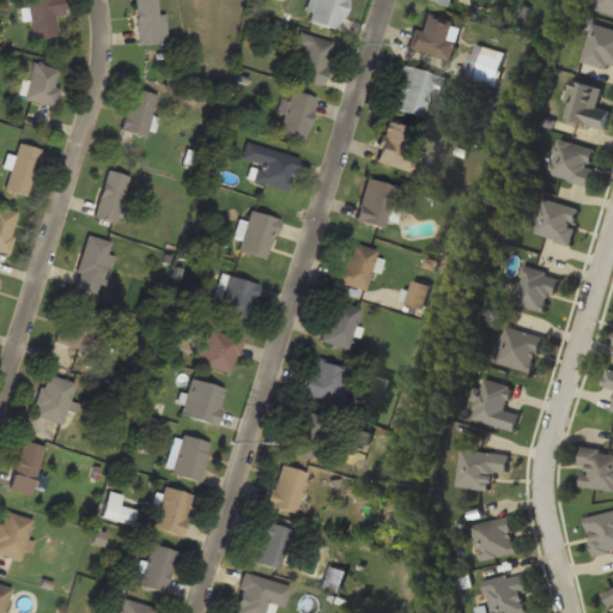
[(65,13),(62,0),(28,0),(31,38),(58,35),(55,14),(65,13)]
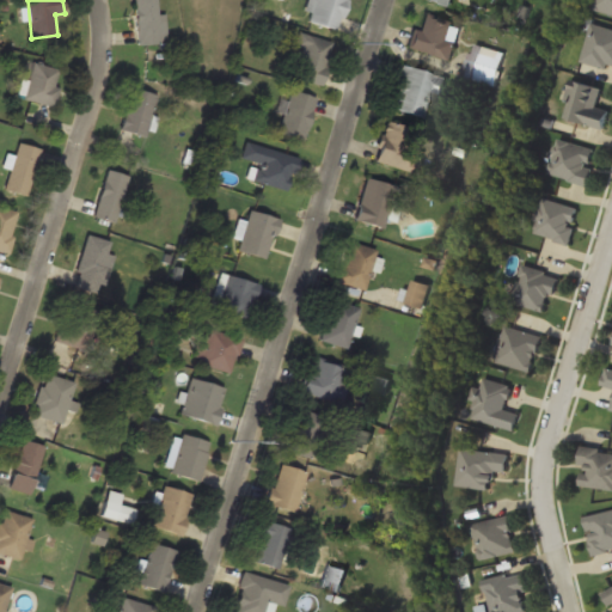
[(159,43),(158,0),(136,0),(136,43),(159,43)]
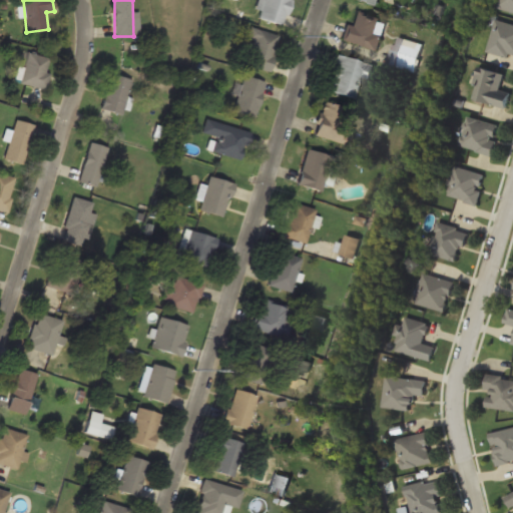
[(264,0),(259,17),(284,25),(291,0),(264,0)]
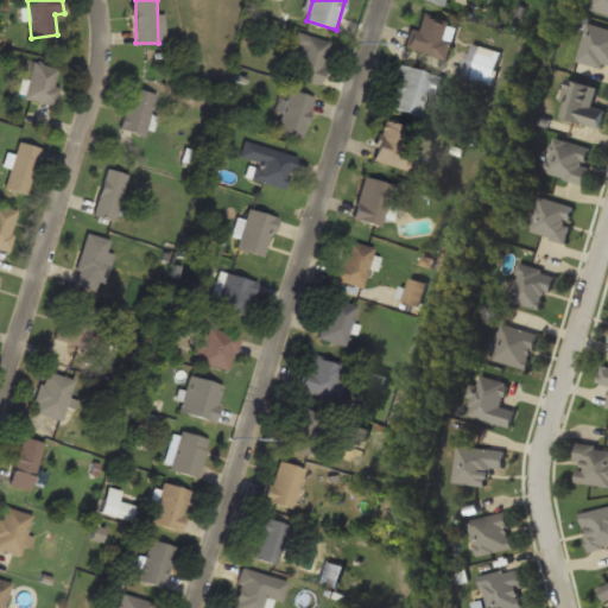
[(456,26),(417,14),(407,48),(447,59),(456,26)]
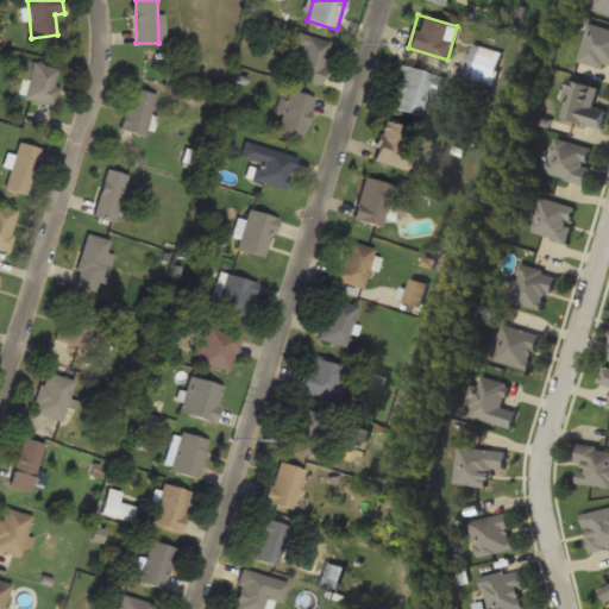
[(333,43),(306,33),(292,75),(319,85),(333,43)]
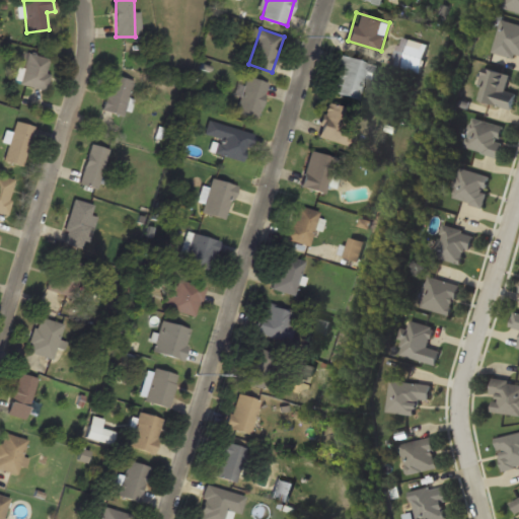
[(420,72),(427,44),(406,39),(399,67),(420,72)]
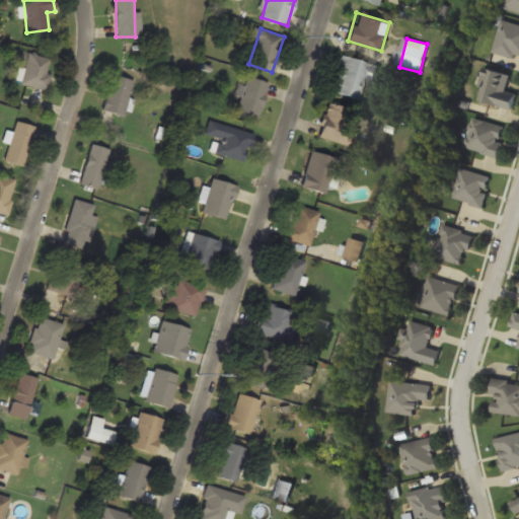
[(52,59),(27,53),(20,83),(44,89),(52,59)]
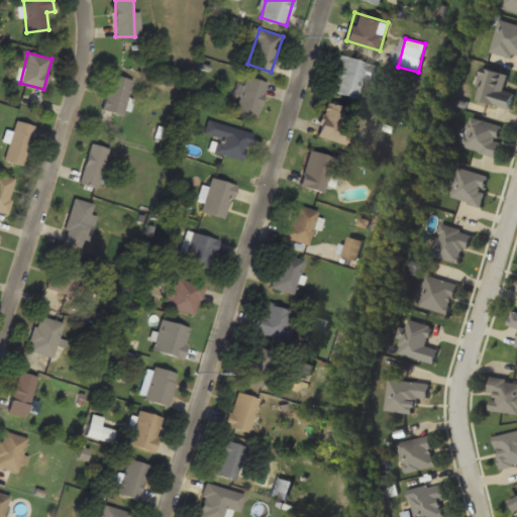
[(339,54),(329,90),(357,98),(364,77),(373,80),(377,65),(339,54)]
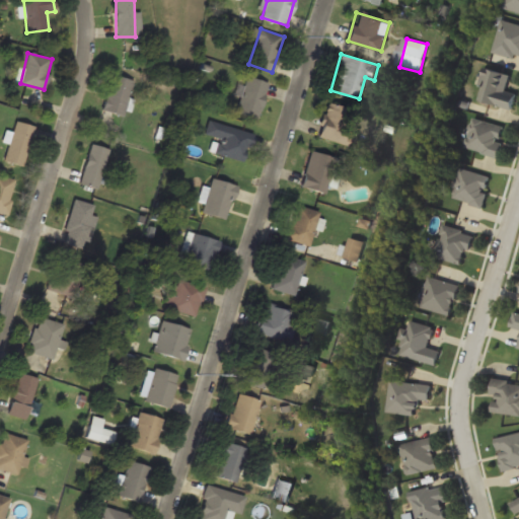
[(477,100),(512,106),(515,92),(505,91),(509,73),(485,68),(477,100)]
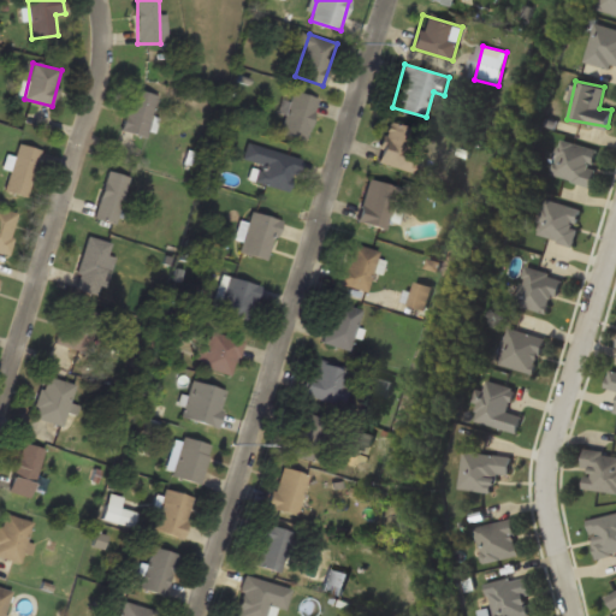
[(122,130),(147,137),(159,95),(132,88),(122,130)]
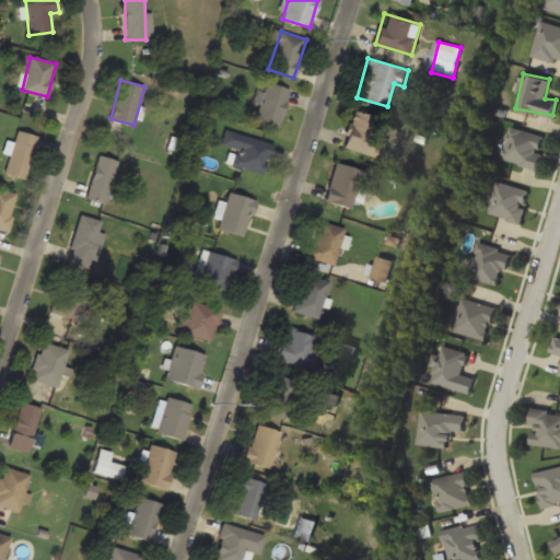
[(254,119),(277,128),(290,90),(267,81),(254,119)]
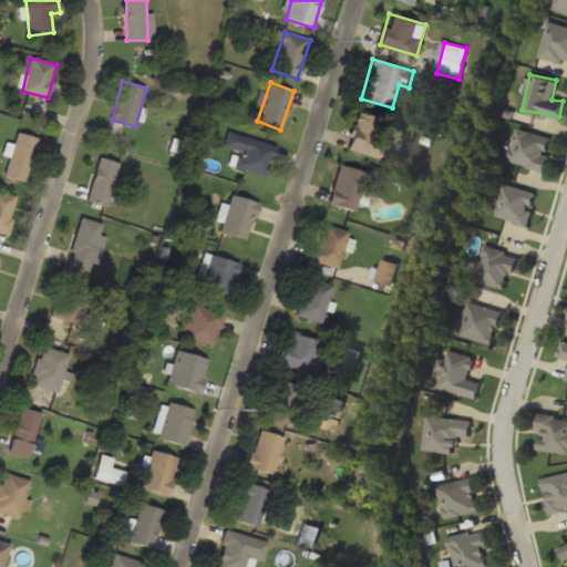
[(385,120),(358,111),(347,147),(374,156),(385,120)]
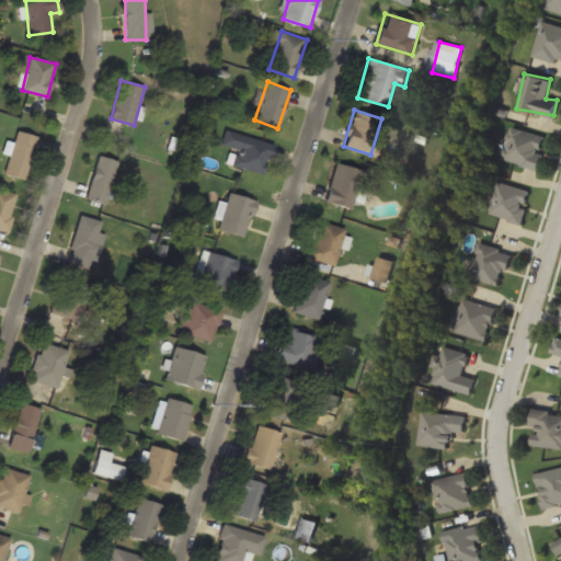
[(537,168),(546,135),(510,127),(502,159),(537,168)]
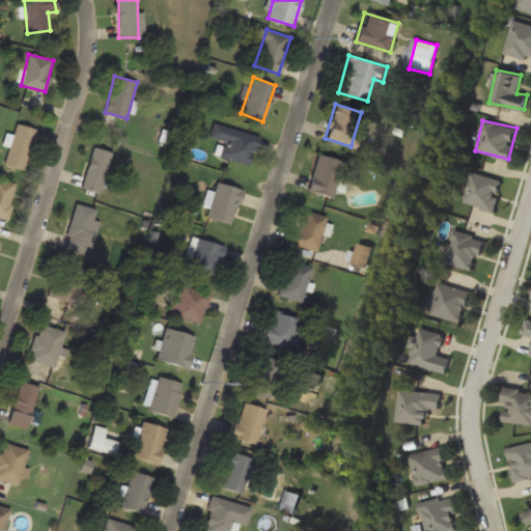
[(4,164),(23,170),(36,129),(18,122),(4,164)]
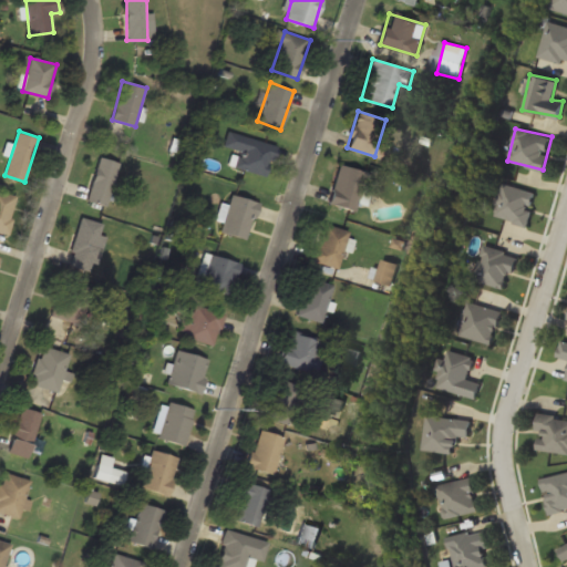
[(265,176),(276,145),(228,131),(224,146),(236,150),(232,165),(265,176)]
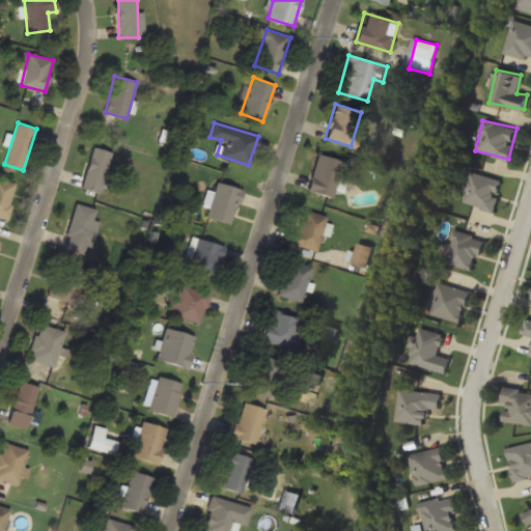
[(99,192),(111,151),(93,146),(81,186),(99,192)]
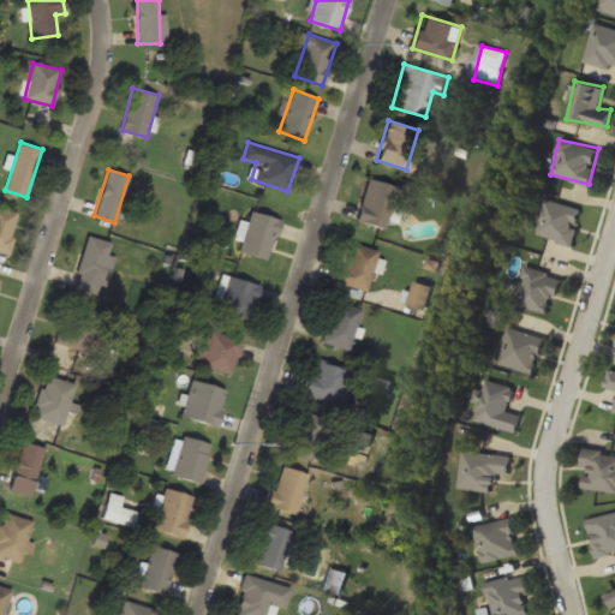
[(395,185),(368,178),(357,220),(384,228),(395,185)]
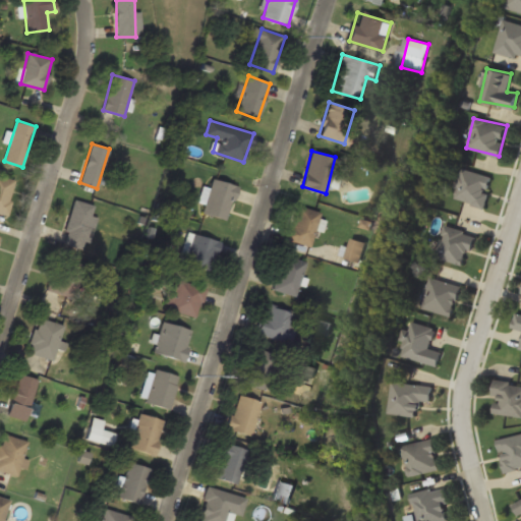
[(14,177),(0,174),(0,212),(8,214),(14,177)]
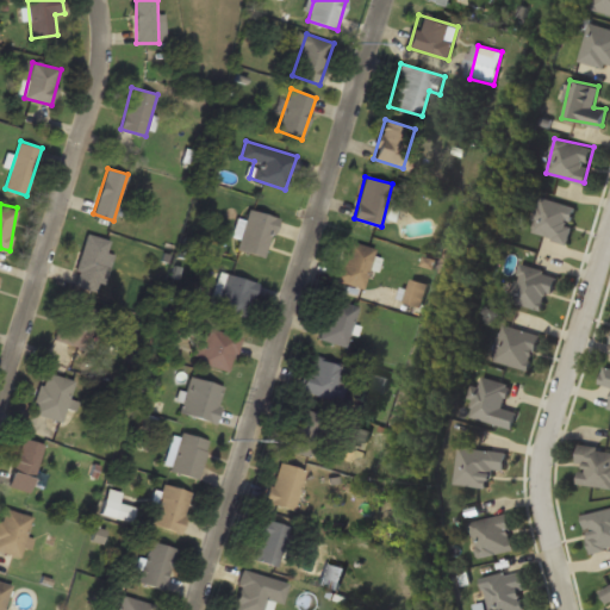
[(266,257),(277,216),(248,209),(237,249),(266,257)]
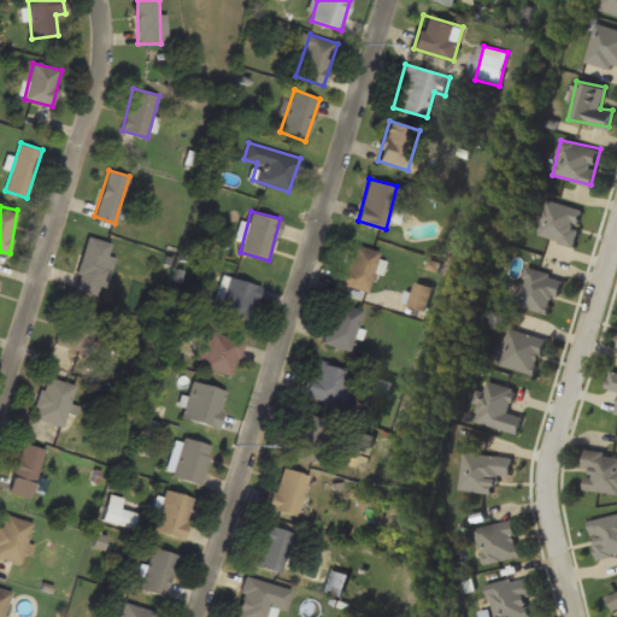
[(113,242),(88,235),(74,287),(98,294),(113,242)]
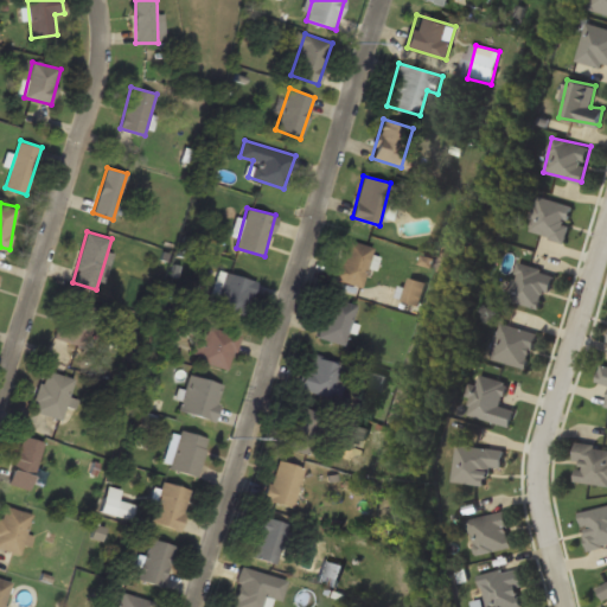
[(360,287),(374,247),(346,238),(333,279),(360,287)]
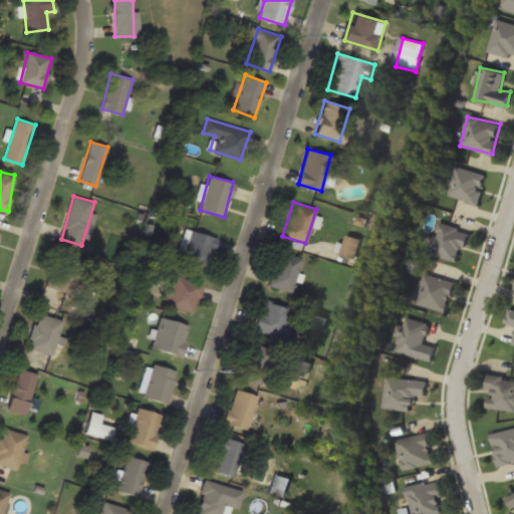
[(459,262),(468,230),(439,222),(430,253),(459,262)]
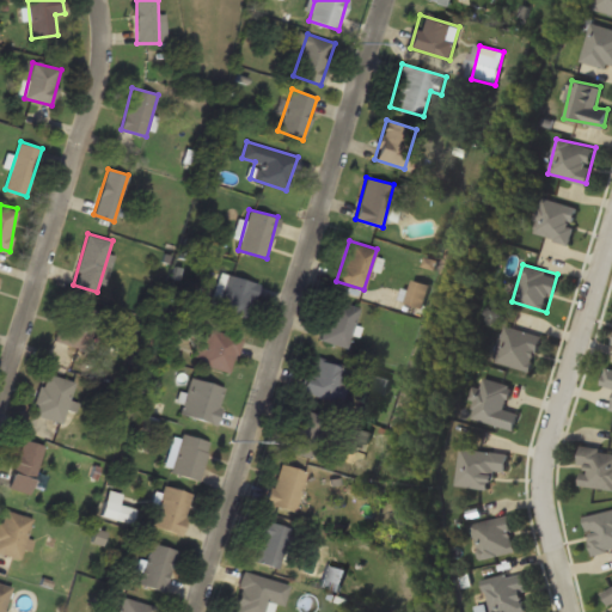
[(258,283),(222,273),(212,306),(248,318),(258,283)]
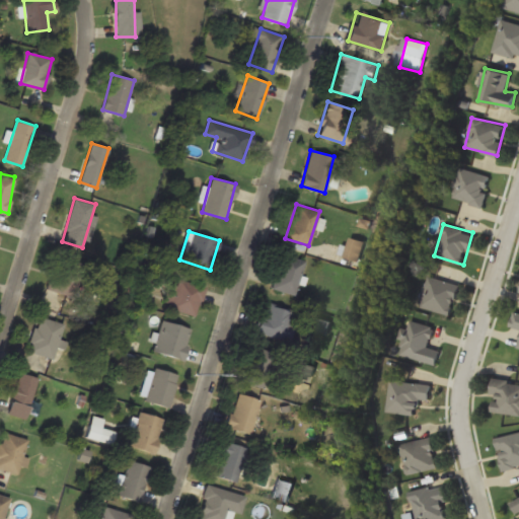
[(364,241),(350,236),(344,255),(358,261),(364,241)]
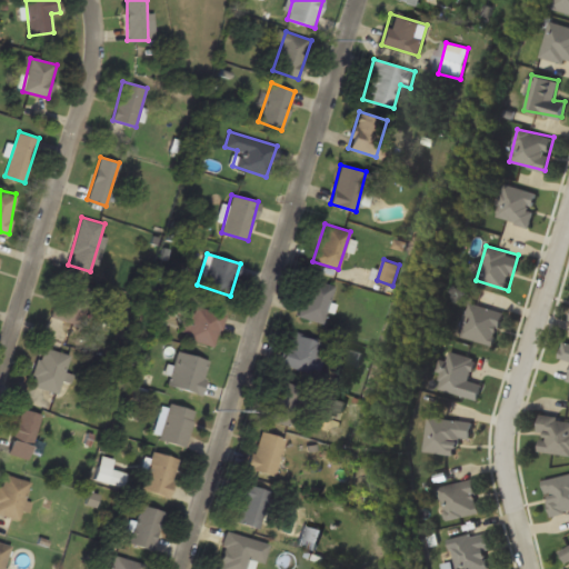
[(333,286),(308,278),(297,315),(322,322),(333,286)]
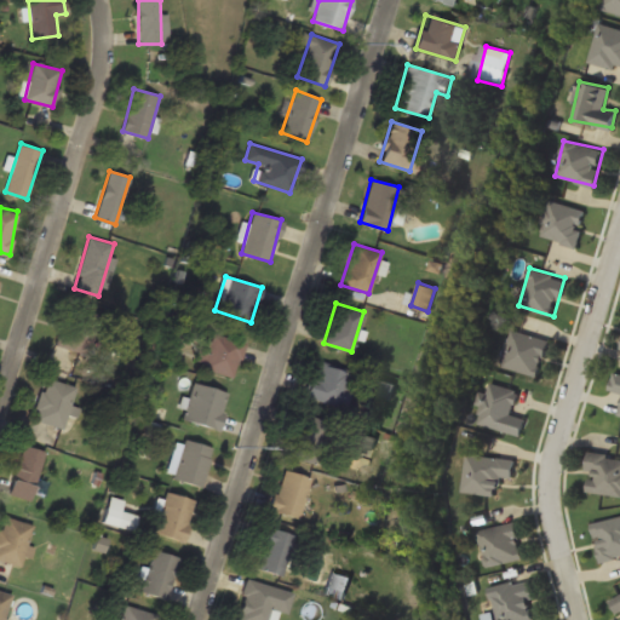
[(101,313),(73,308),(72,316),(62,315),(56,346),(93,354),(101,313)]
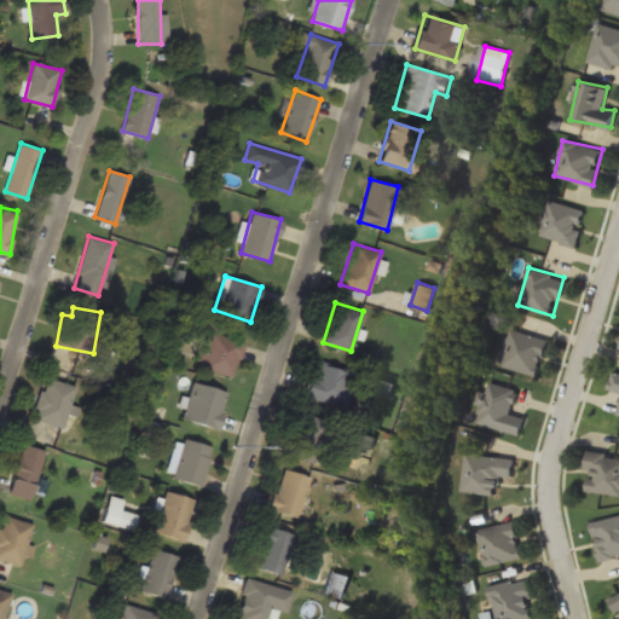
[(545,337),(508,330),(501,368),(538,375),(545,337)]
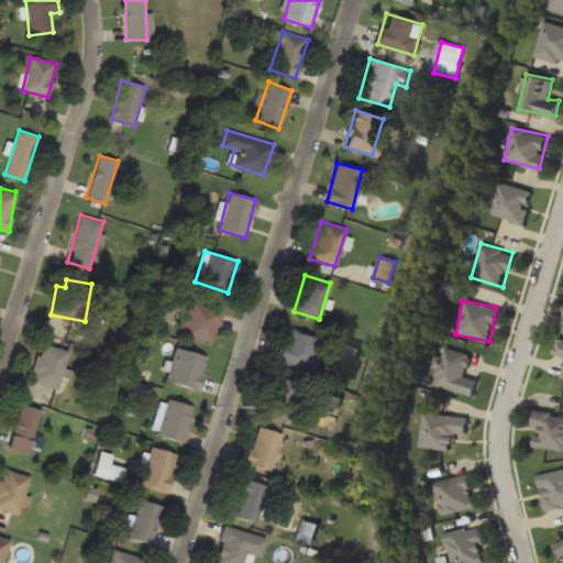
[(222,312),(186,301),(177,332),(212,343),(222,312)]
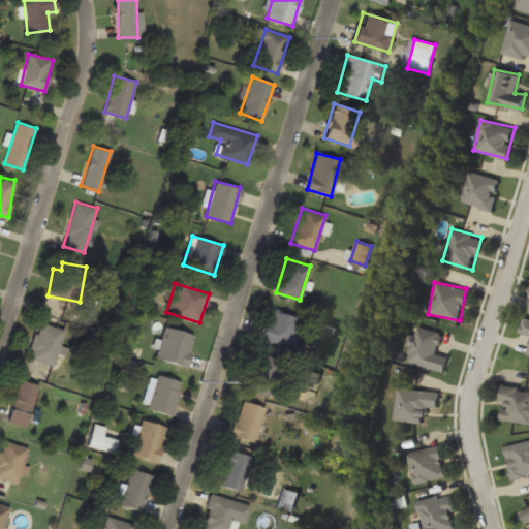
[(303,317),(270,310),(263,341),(297,347),(303,317)]
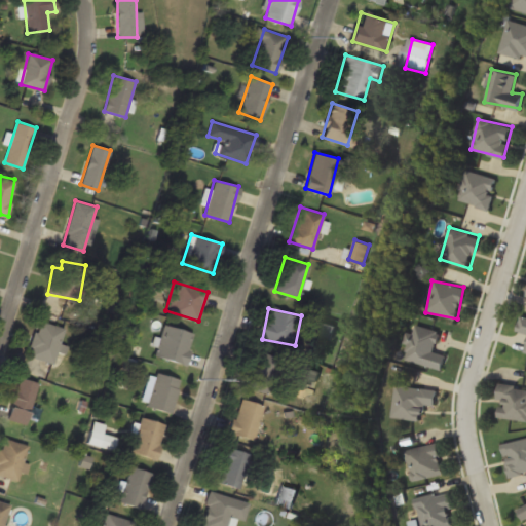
[(55,365),(62,345),(60,344),(65,328),(39,321),(28,355),(55,365)]
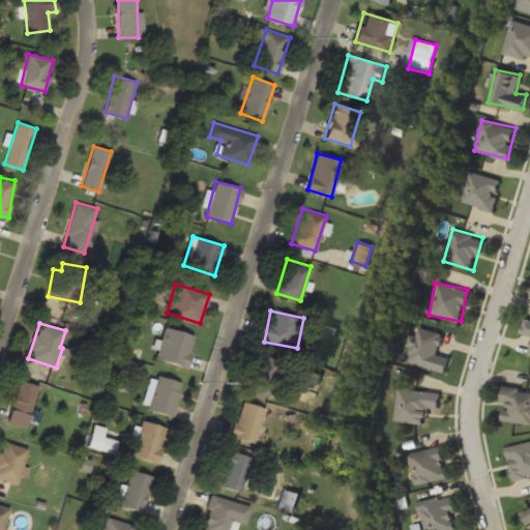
[(156,357),(185,366),(195,335),(167,326),(156,357)]
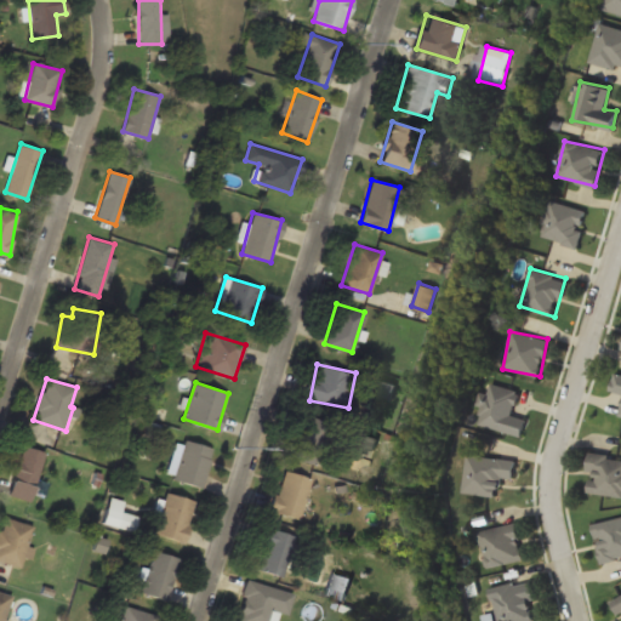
[(525,419),(512,415),(518,389),(490,383),(488,394),(484,394),(477,425),(522,436),(525,419)]
